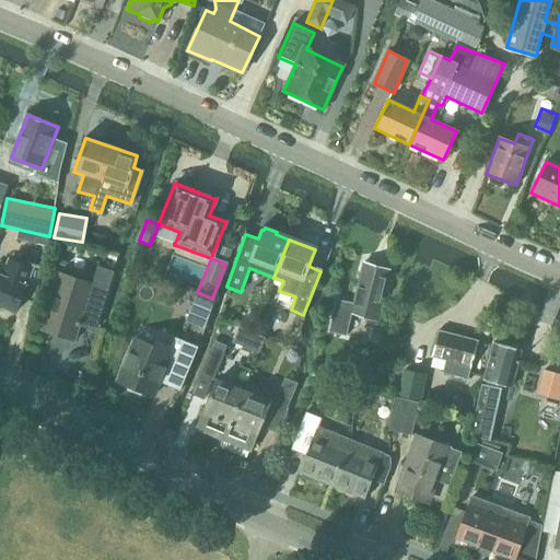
[(25,286),(32,268),(10,259),(2,277),(0,276),(0,304),(16,312),(26,286),(25,286)]
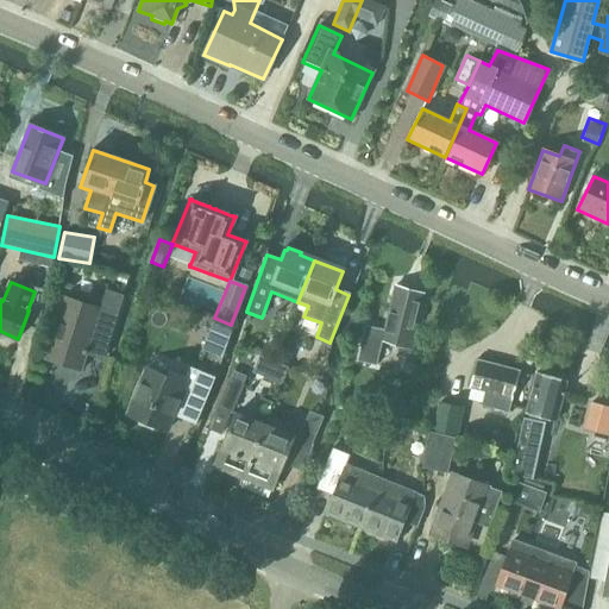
[(409,349),(422,294),(395,287),(384,331),(365,326),(357,362),(376,366),(382,341),(409,349)]
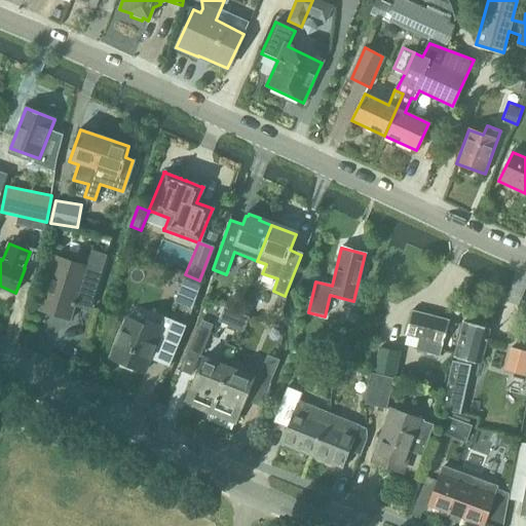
[(76,303),(88,306),(90,307),(106,254),(91,250),(86,264),(57,255),(40,309),(71,318),(76,303)]
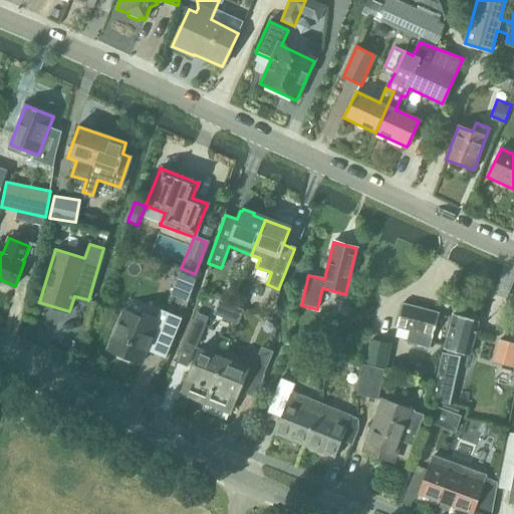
[(175,297),(187,301),(195,278),(183,274),(175,297)]
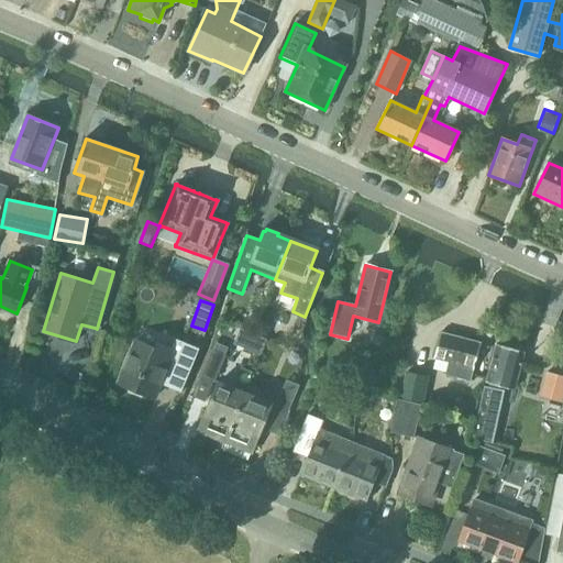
[(470,382),(479,345),(441,335),(434,360),(449,363),(445,375),(470,382)]
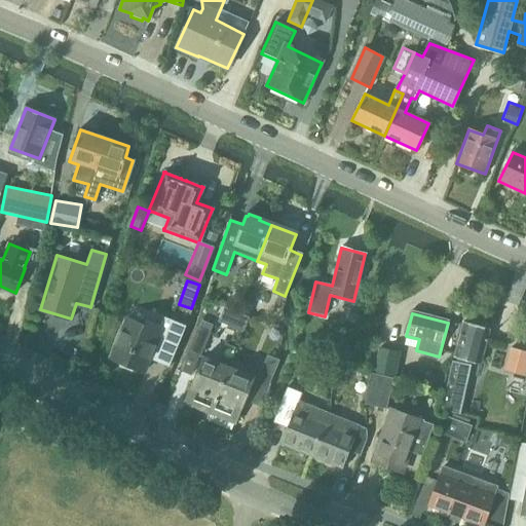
[(172,359),(186,326),(163,316),(159,325),(146,318),(144,325),(126,317),(110,358),(119,361),(120,366),(132,370),(136,368),(144,372),(153,351),(172,359)]
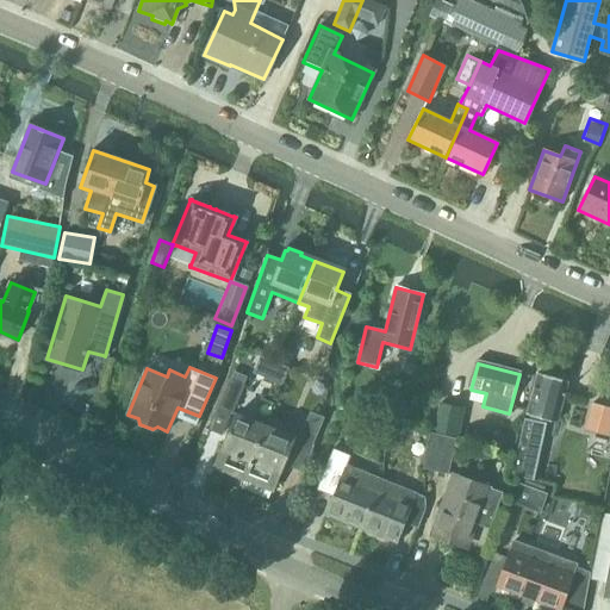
[(555,422),(567,383),(537,374),(527,412),(530,415),(529,419),(524,418),(511,474),(533,480),(546,423),(542,423),(543,418),(555,422)]
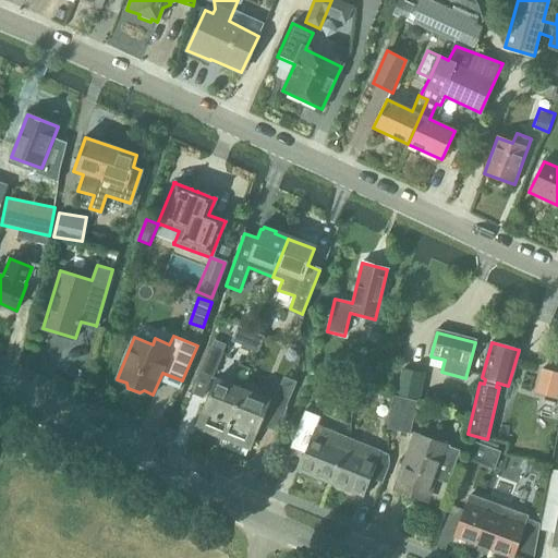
[(211,378),(222,353),(210,349),(201,373),(198,373),(191,392),(202,397),(209,378),(211,378)]
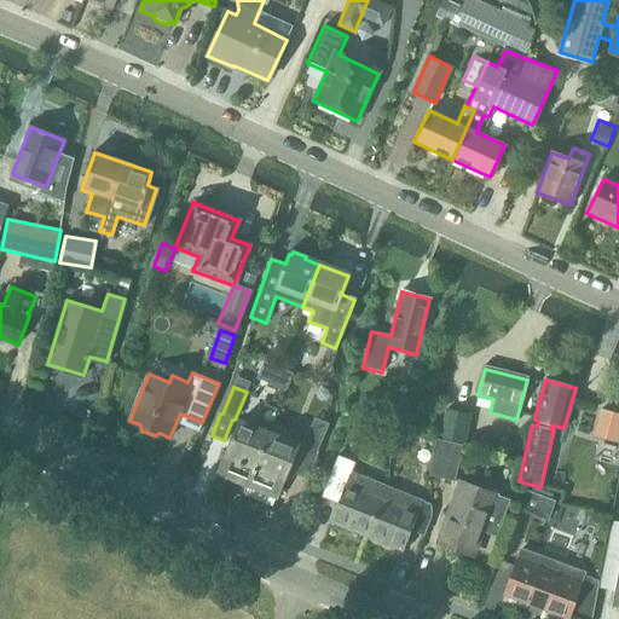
[(618,412),(600,408),(593,437),(617,444),(618,437),(618,412)]
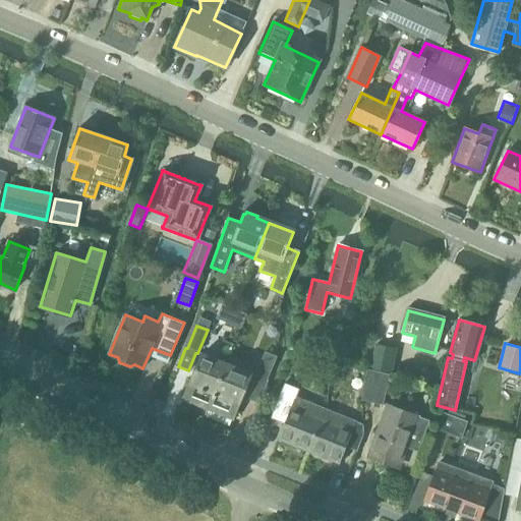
[(393,373),(398,350),(378,346),(372,369),(393,373)]
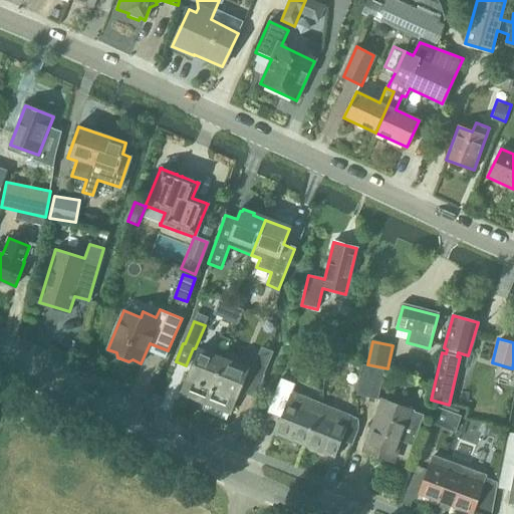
[(262,375),(272,353),(261,348),(251,370),(253,371),(243,393),(254,397),(264,376),(262,375)]
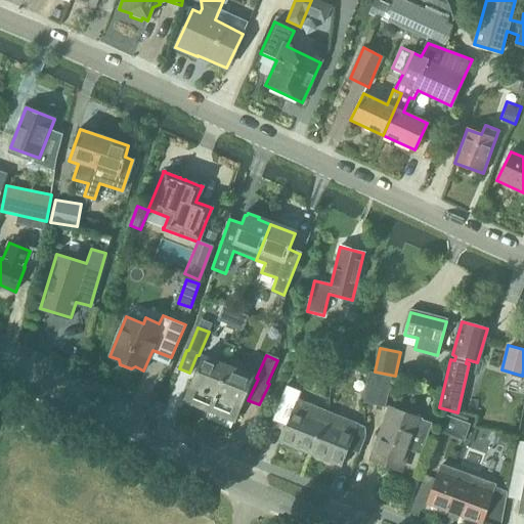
[(226,367),(229,360),(220,356),(217,362),(202,356),(184,400),(209,410),(226,367)]
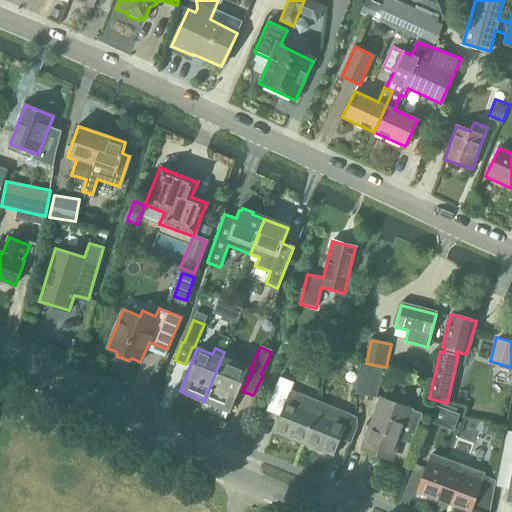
[(221,359),(204,401),(228,411),(246,368),(232,362),(234,356),(224,352),(221,359)]
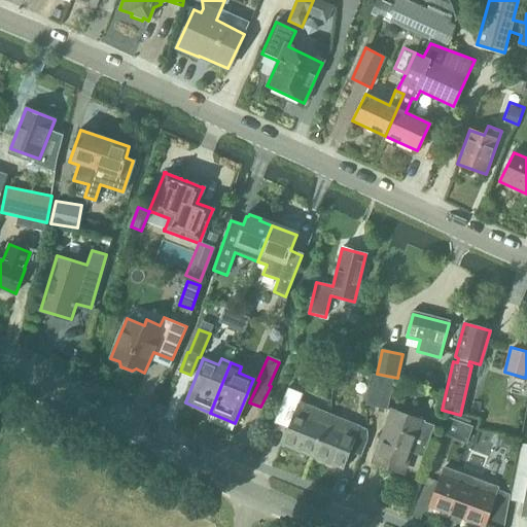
[(414,383),(426,386),(438,388),(441,376),(417,372),(414,383)]
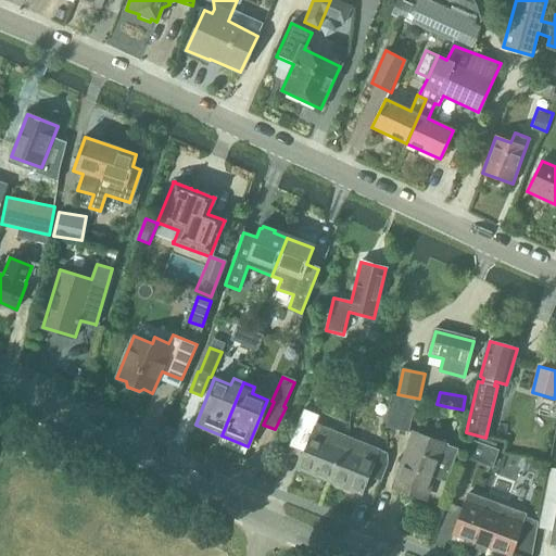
[(409,432),(417,401),(392,395),(387,419),(387,427),(409,432)]
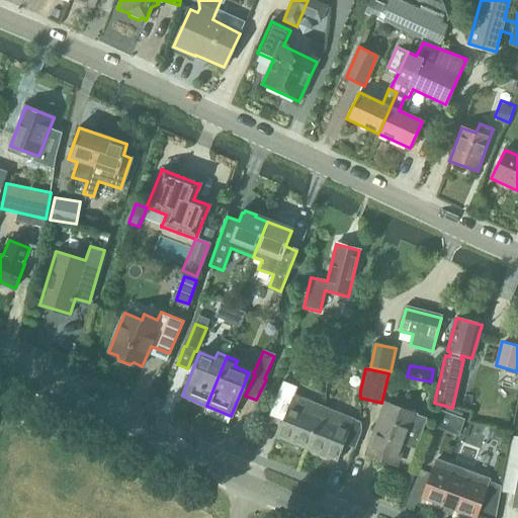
[(283,380),(271,411),(284,416),(276,437),(307,449),(324,407),(293,395),(297,386),(283,380)]
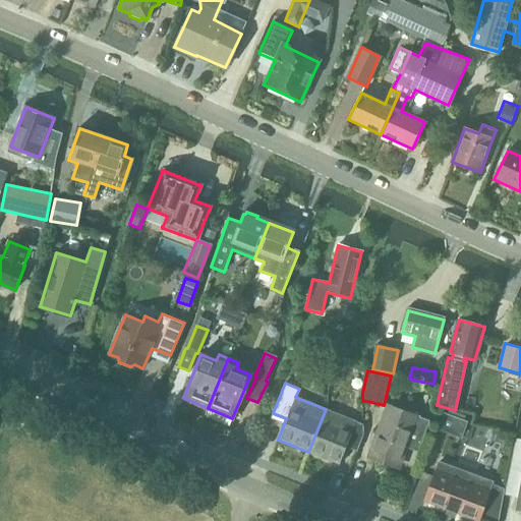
[(399,465),(405,448),(416,452),(428,421),(387,406),(368,454),(399,465)]
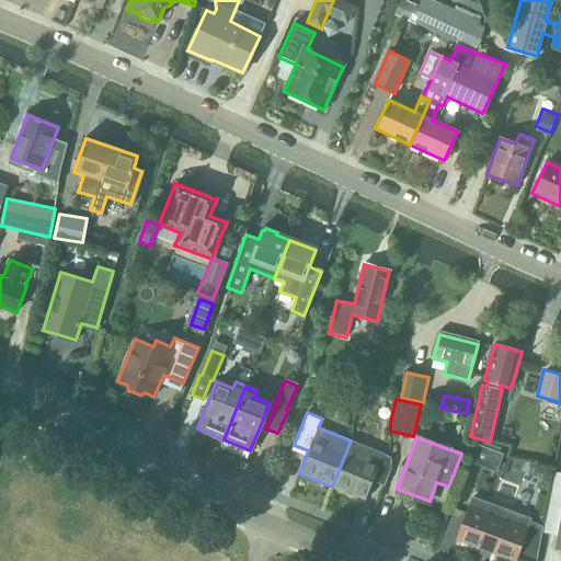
[(351,441),(332,487),(364,500),(374,477),(385,481),(390,465),(390,456),(351,441)]
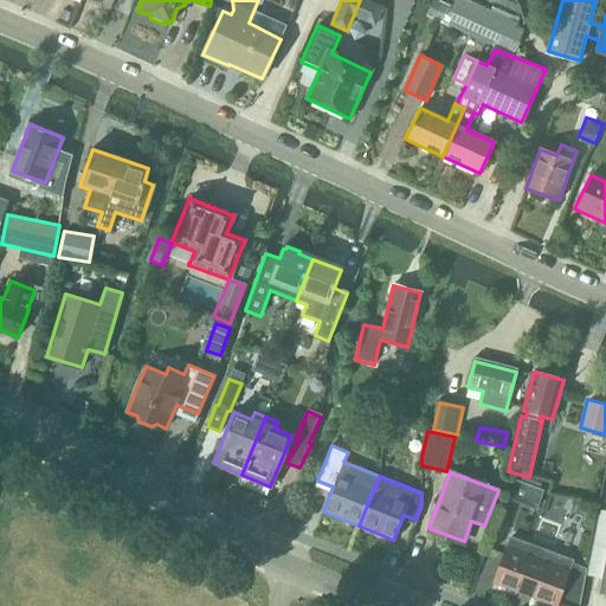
[(545,491),(517,481),(509,501),(537,510),(545,491)]
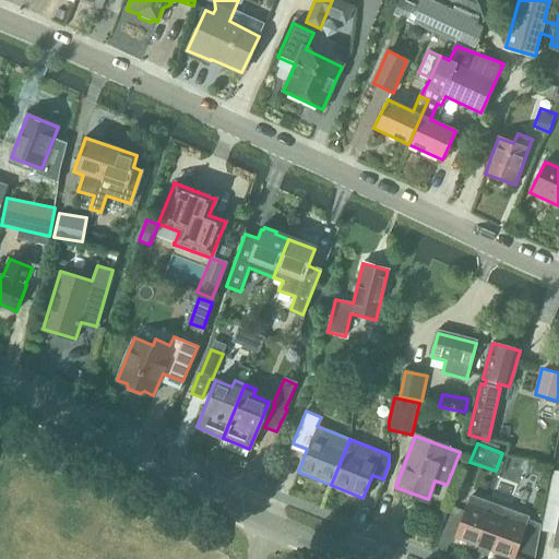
[(543,531),(556,533),(554,546),(558,547),(558,471),(555,471),(543,531)]
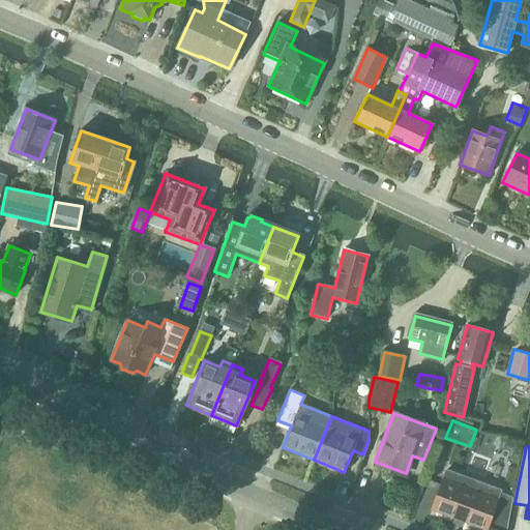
[(500,489),(467,476),(447,469),(432,510),(486,529),(488,524),(505,529),(511,498),(498,493),(500,489)]
